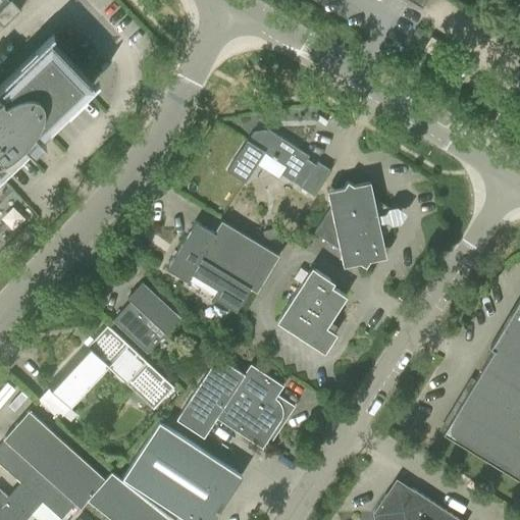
[(0,0),(0,30),(3,28),(4,29),(22,12),(12,1),(10,3),(7,0),(0,0)]
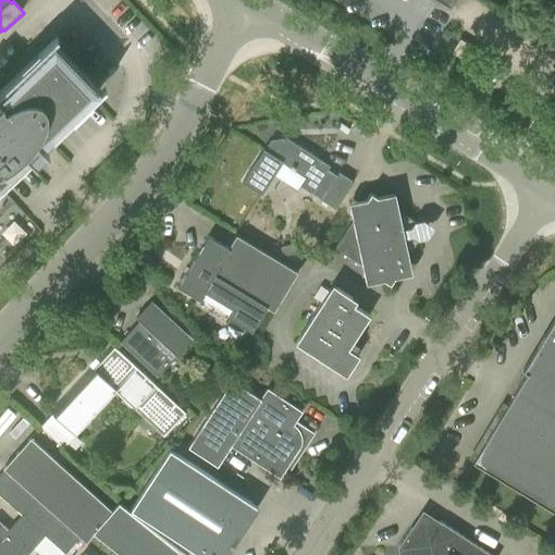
[(0,190),(33,159),(37,164),(39,162),(37,161),(47,151),(49,153),(50,151),(46,147),(103,91),(54,40),(0,93),(0,190)]
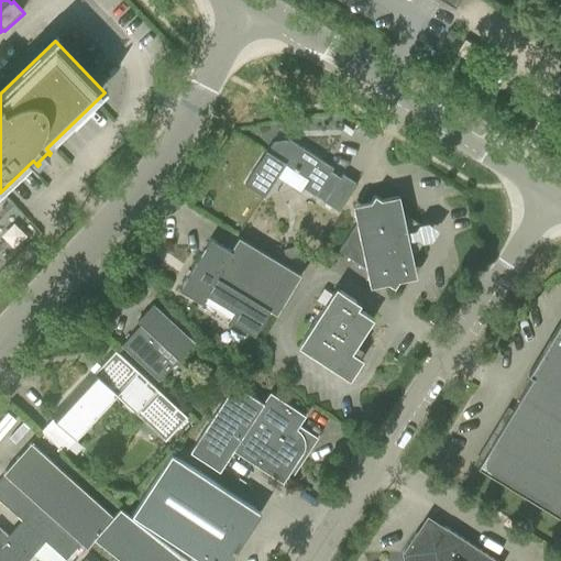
[(466,42),(459,55),(470,61),(476,47),(466,42)]
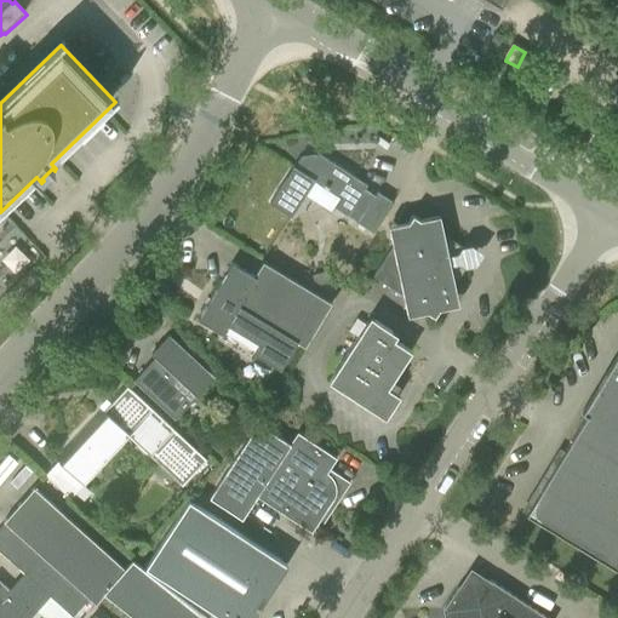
[(336,209),(349,217),(373,234),(394,202),(379,194),(377,198),(366,192),(370,187),(320,155),(318,159),(304,164),(299,170),(296,167),(282,188),(272,205),(293,218),(316,183),(342,199),(336,209)]
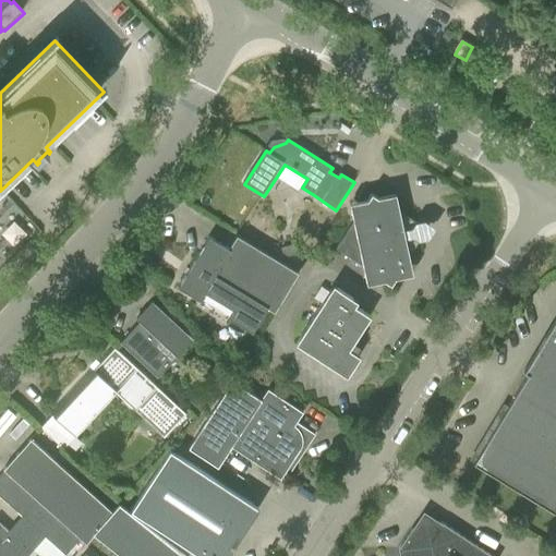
[(414,228),(418,224),(401,213),(397,195),(379,198),(373,195),(369,202),(351,205),(355,222),(337,250),(364,267),(369,285),(386,281),(393,286),(397,279),(414,275),(411,257),(421,241),(417,239),(414,228)]
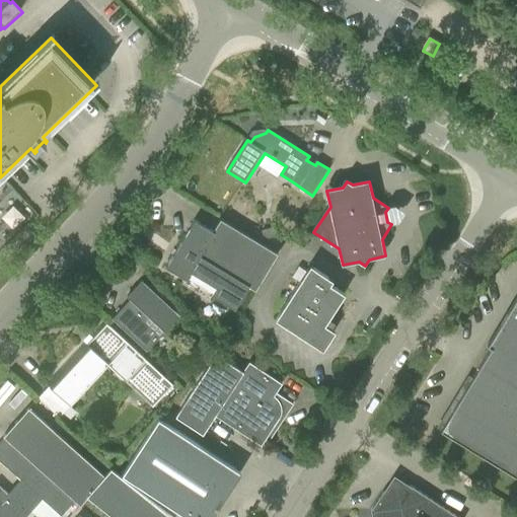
[(196,221),(167,269),(236,310),(249,288),(256,292),(279,255),(221,220),(214,232),(196,221)]
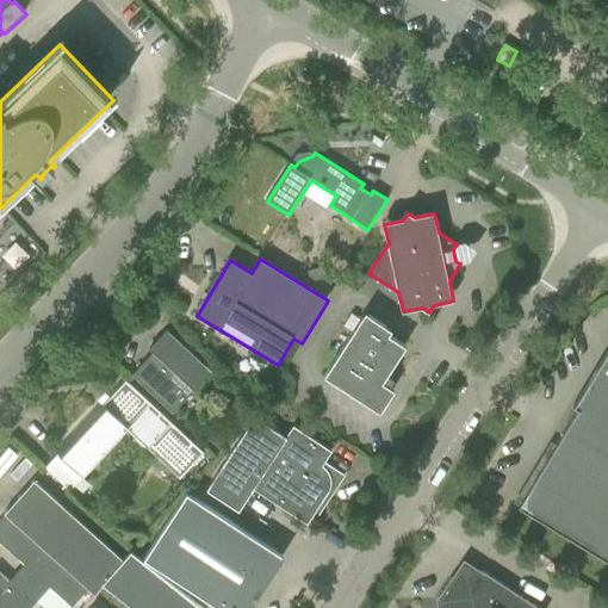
[(371,317),(363,320),(361,322),(354,317),(346,329),(353,334),(328,372),(330,380),(376,410),(384,409),(392,396),(390,389),(383,384),(407,347),(389,336),(388,328),(371,317)]
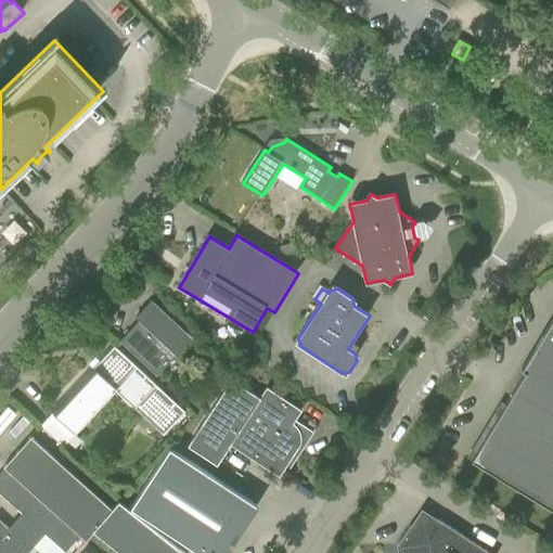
[(138,359),(158,377),(177,357),(193,339),(153,303),(137,319),(140,322),(133,330),(121,343),(138,359)]
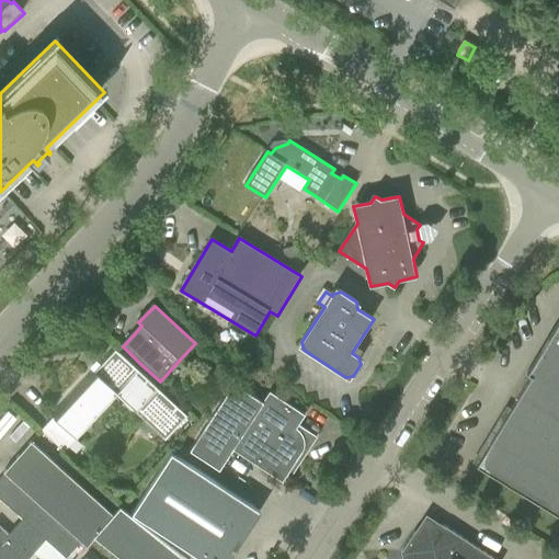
[(558,322),(531,371),(535,373),(477,466),(558,515),(558,322)]
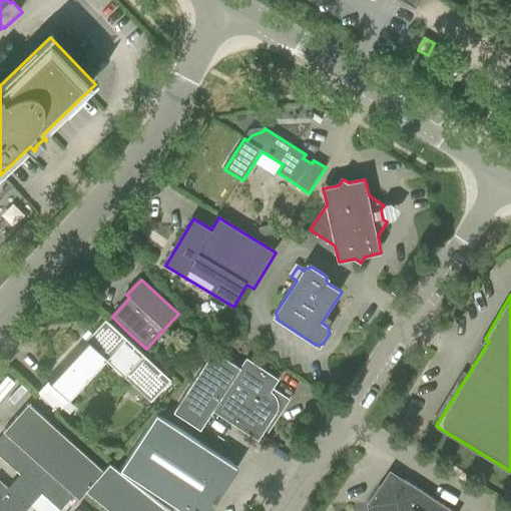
[(104,320),(36,393),(59,415),(106,364),(150,405),(171,382),(104,320)]
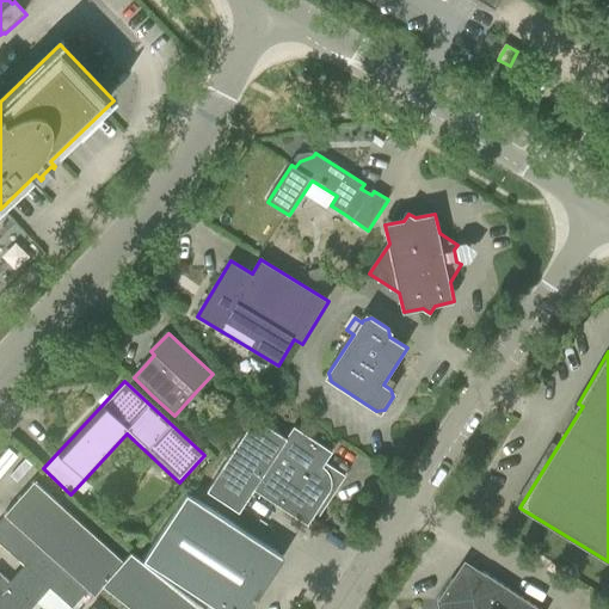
[(326,471),(325,468),(334,454),(295,429),(288,441),(256,420),(208,493),(240,515),(254,492),(309,527),(330,494),(332,491),(333,485),(332,480),(331,475),(328,473),(326,471)]
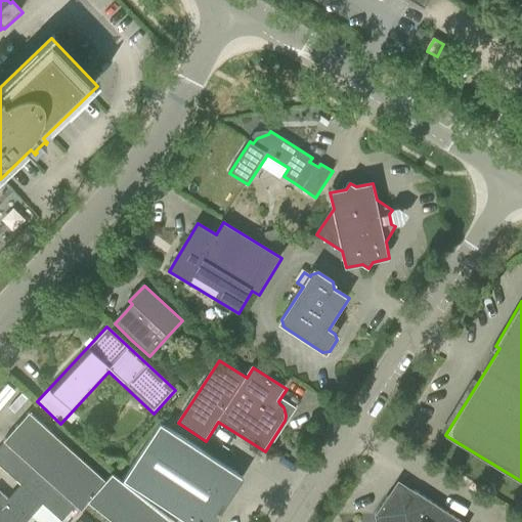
[(0,466),(7,472),(27,489),(44,505),(62,521),(64,521),(77,507),(83,512),(90,504),(113,521),(172,521),(113,474),(106,482),(30,414),(0,448),(0,466)]
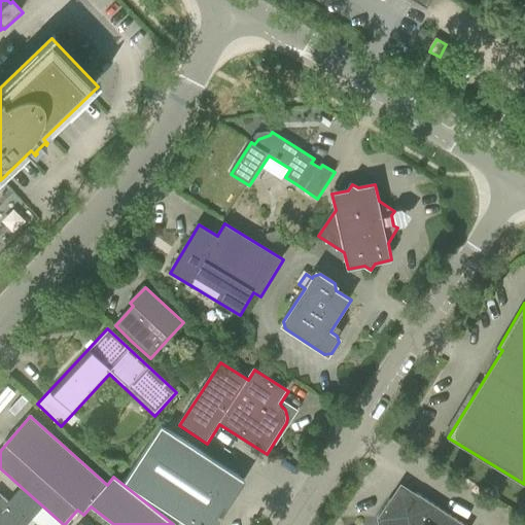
[(162,426),(125,483),(188,524),(216,524),(246,482),(162,426)]
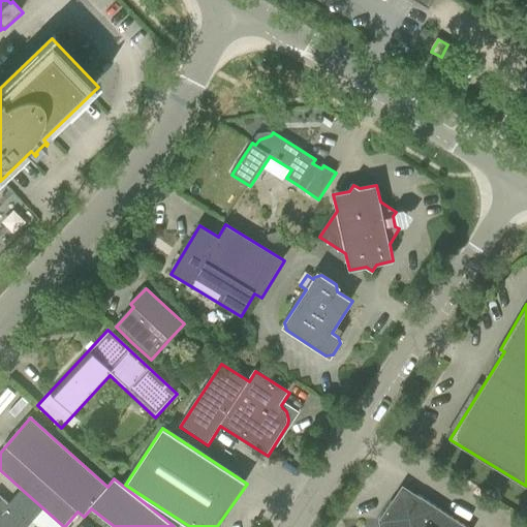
[(29,526),(44,509),(27,494),(21,501),(13,508),(0,496),(0,526),(29,526)]
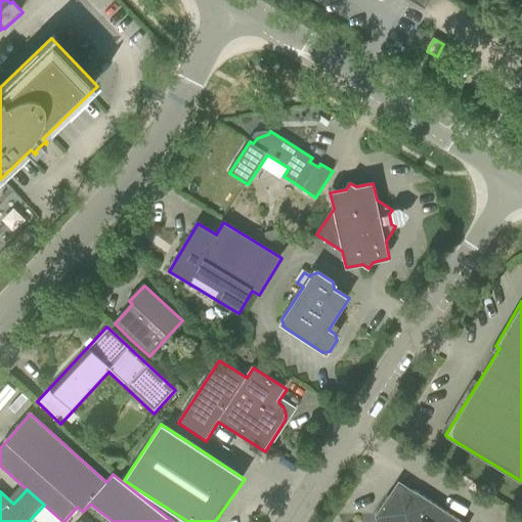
[(376,516),(377,521),(462,521),(417,492),(387,498),(376,516)]
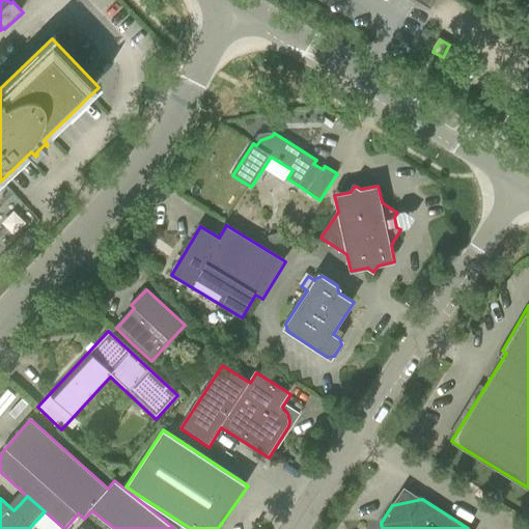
All buildings are outlined.
